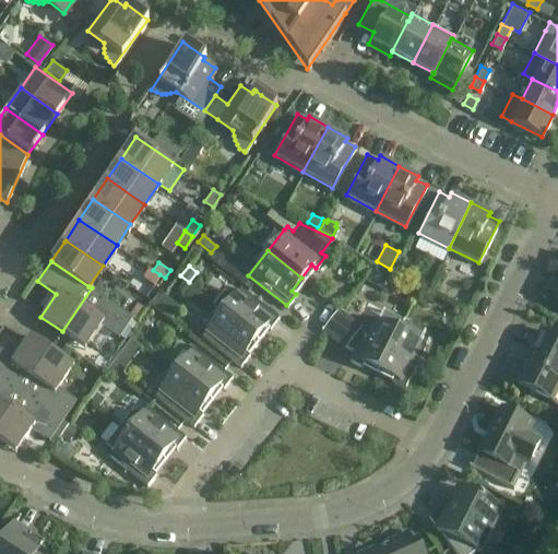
[(153,270),(147,267),(142,274),(154,282),(159,274),(153,270)]
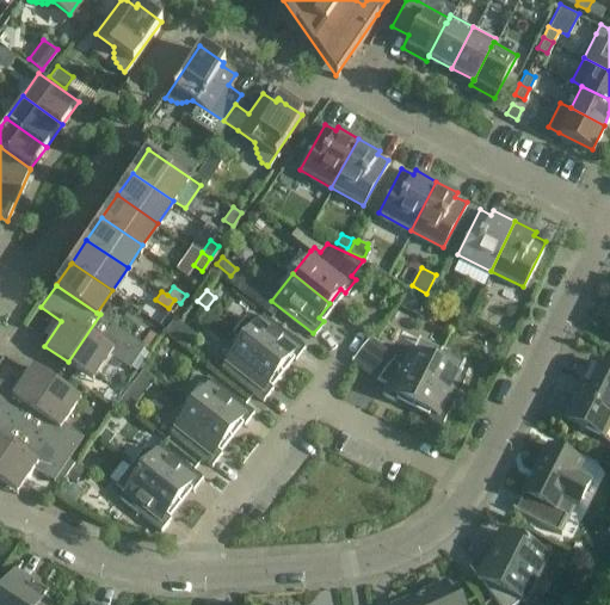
[(246,313),(232,332),(241,339),(278,368),(290,355),(294,358),(305,345),(263,312),(256,320),(246,313)]
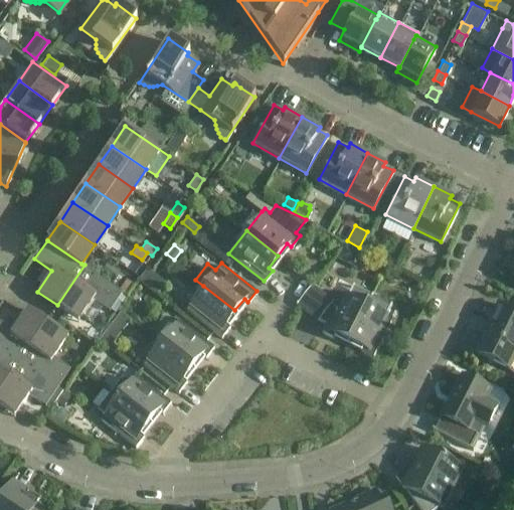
[(84,265),(57,305),(63,310),(77,319),(81,313),(92,320),(102,304),(109,309),(121,291),(122,290),(119,288),(84,265)]
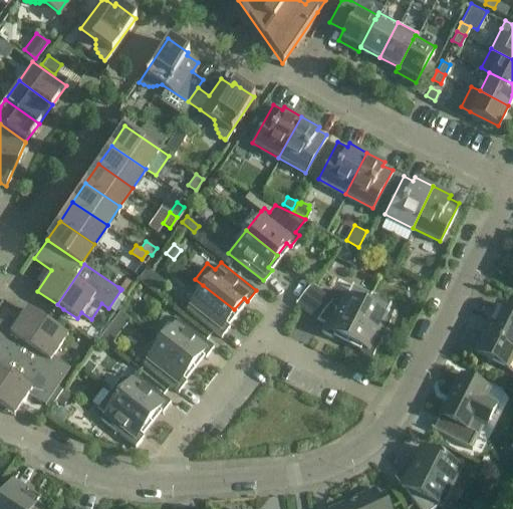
[(146,265),(138,276),(146,283),(155,272),(146,265)]
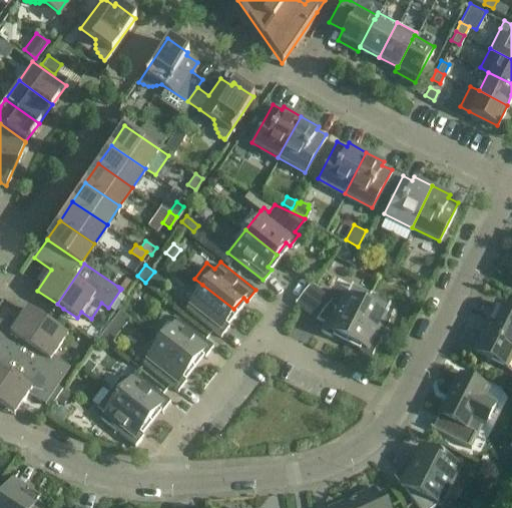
[(121,289),(120,290),(125,293),(133,282),(125,277),(118,287),(121,289)]
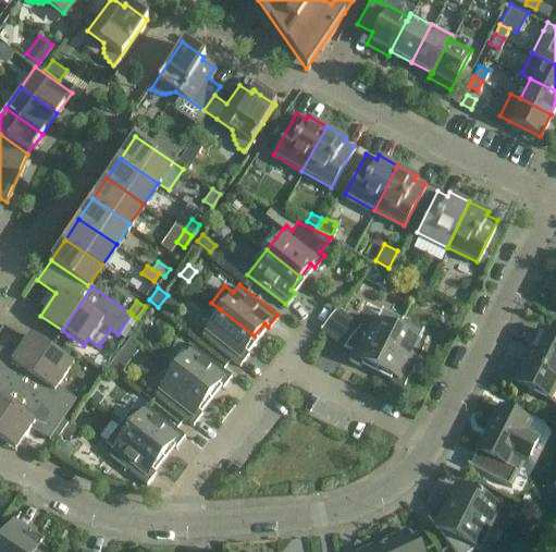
[(377,367),(402,316),(381,306),(374,317),(368,314),(346,357),(360,364),(362,359),(377,367)]
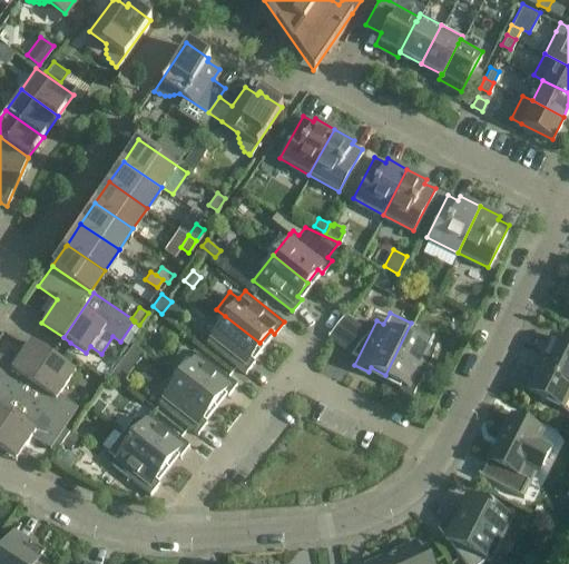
[(345,314),(329,335),(350,352),(362,336),(347,325),(352,318),(345,314)]
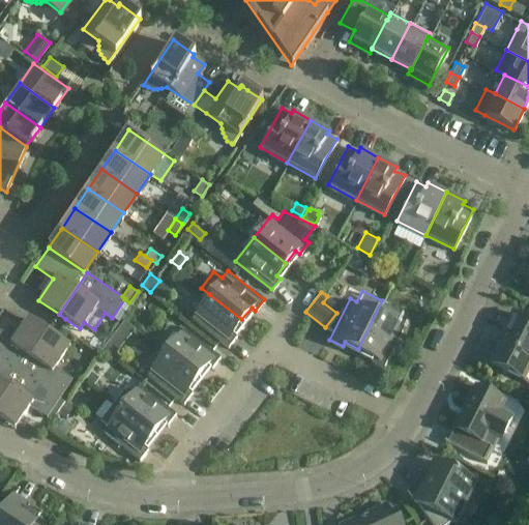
[(241,319),(209,294),(190,317),(228,346),(236,334),(232,331),(241,319)]
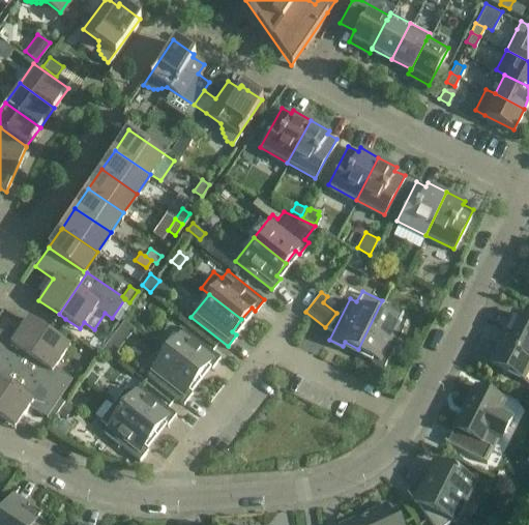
[(404,325),(397,322),(403,311),(382,300),(358,349),(372,355),(370,360),(382,367),(404,325)]
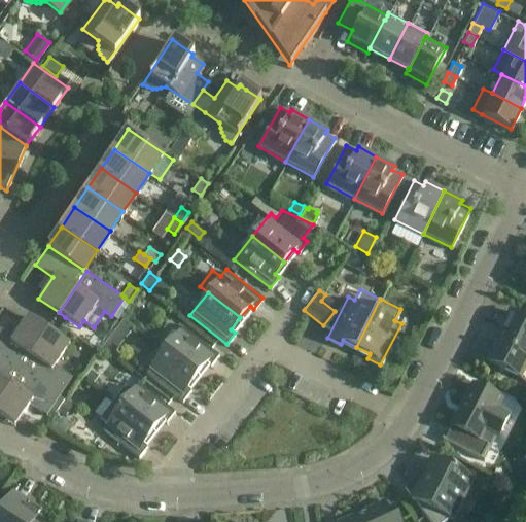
[(499,326),(502,327),(487,358),(519,375),(525,360),(525,316),(509,308),(499,326)]
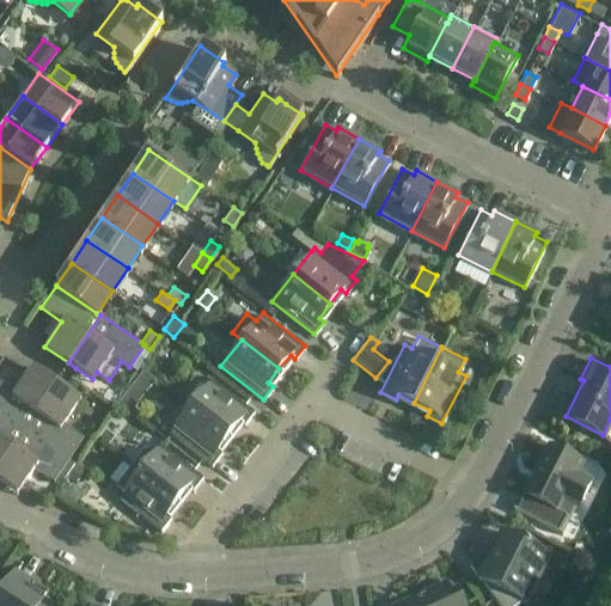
[(0,411),(24,428),(56,380),(32,365),(16,390),(0,379),(0,411)]
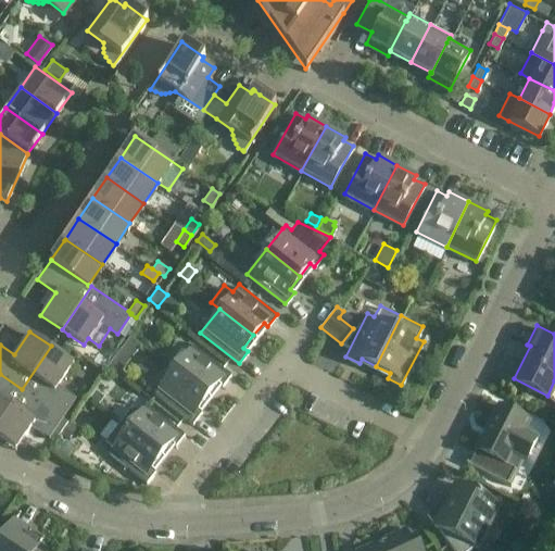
[(173,367),(207,395),(217,382),(222,385),(230,373),(192,343),(173,367)]
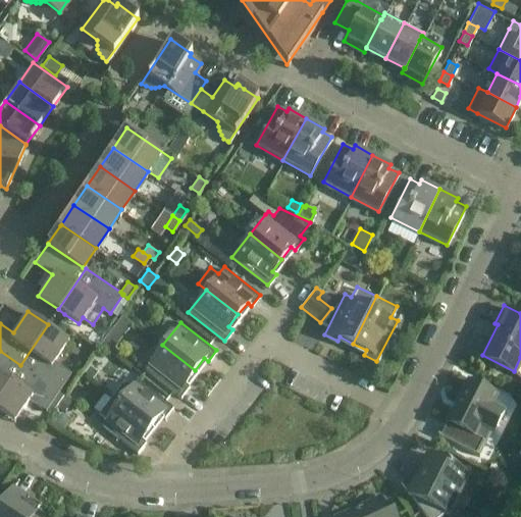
[(20,365),(58,391),(70,371),(53,360),(68,339),(48,324),(20,365)]
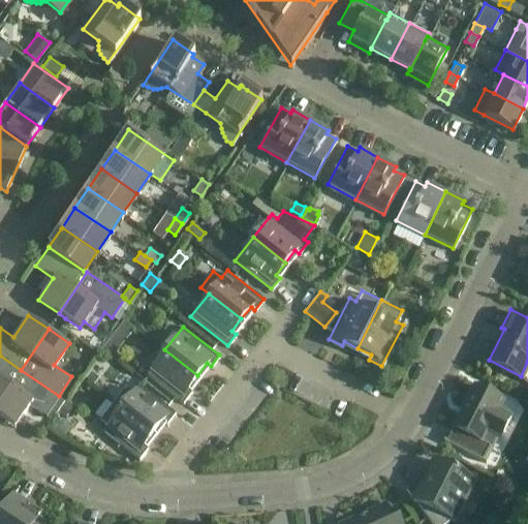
[(105,340),(101,345),(109,351),(113,353),(117,348),(105,340)]
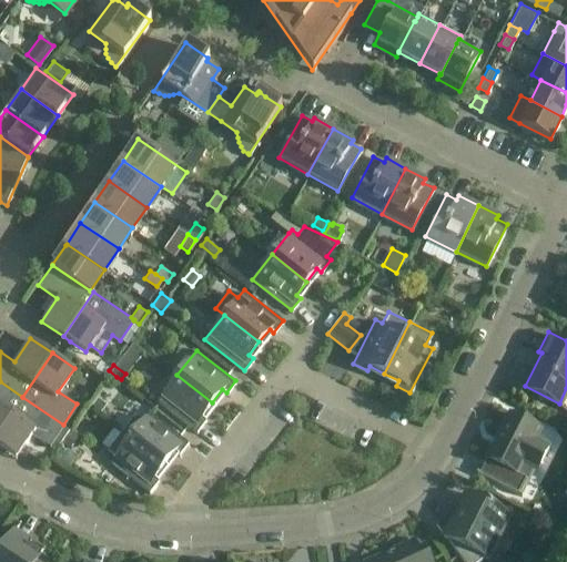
[(158,400),(196,430),(204,420),(200,417),(212,402),(176,375),(176,376),(172,374),(168,374),(163,380),(162,386),(164,390),(158,400)]
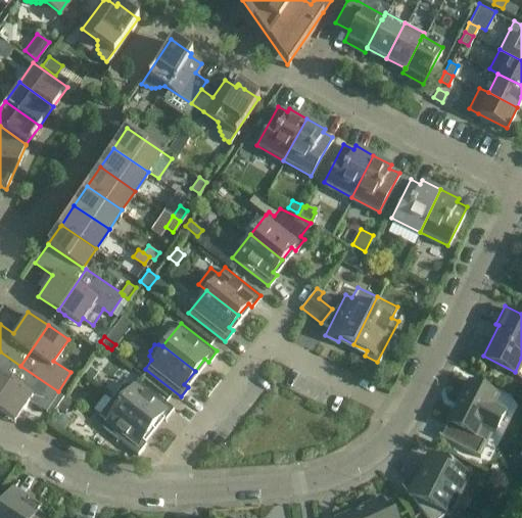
[(0,396),(20,366),(0,351),(0,396)]
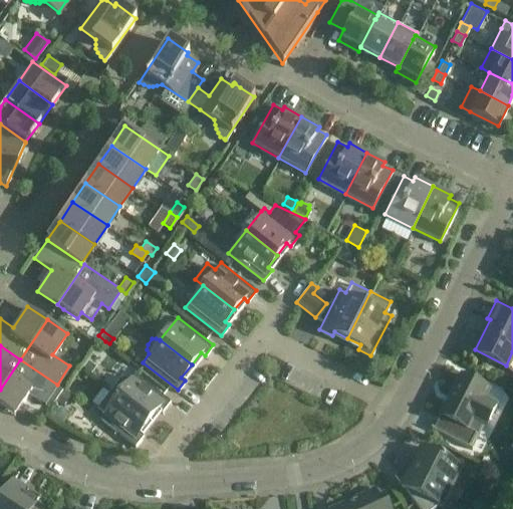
[(0,404),(13,413),(27,392),(44,403),(49,396),(54,399),(62,388),(57,385),(20,359),(0,390),(0,404)]
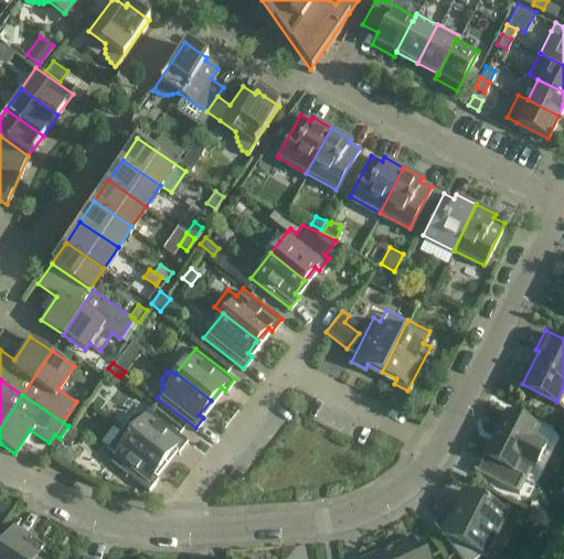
[(120,427),(163,460),(173,448),(178,451),(187,439),(148,408),(142,416),(135,410),(120,427)]
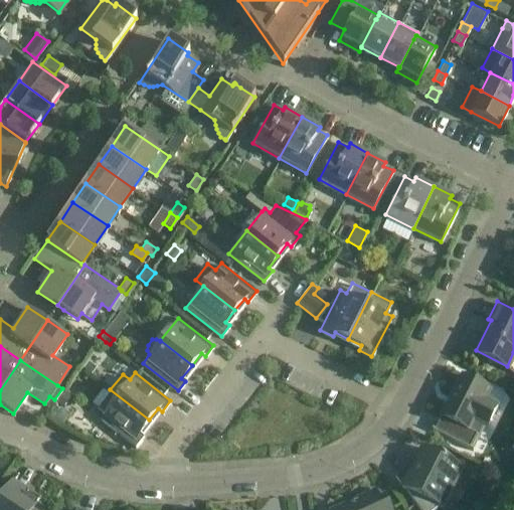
[(477,431),(468,427),(475,414),(487,420),(497,402),(484,396),(489,386),(461,372),(447,399),(443,401),(444,405),(434,427),(432,426),(431,427),(472,448),(473,447),(470,445),(477,431)]
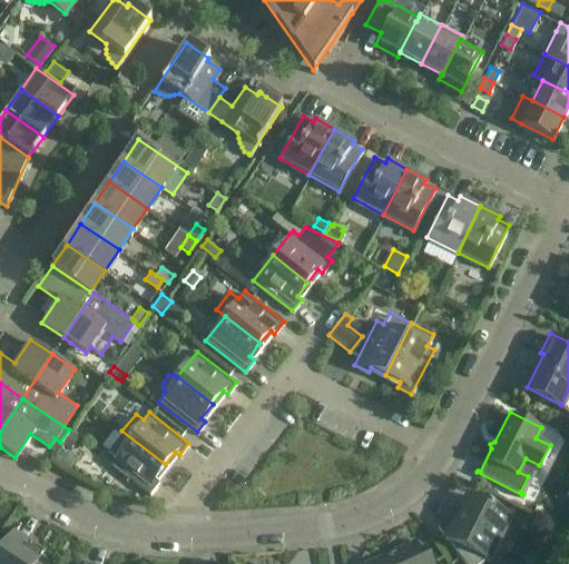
[(69,429),(61,442),(69,447),(78,435),(69,429)]
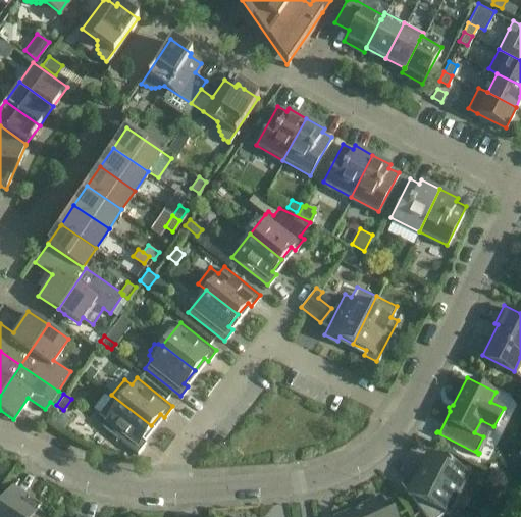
[(151,425),(111,395),(98,413),(105,418),(101,423),(137,452),(145,441),(142,437),(151,425)]
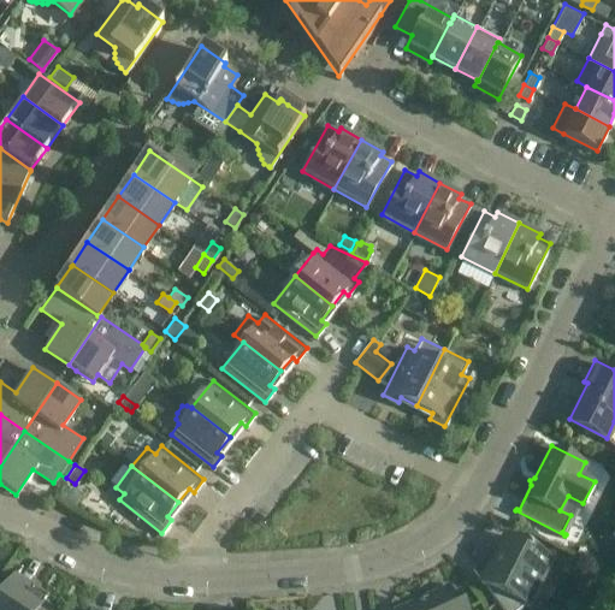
[(472,567),(480,579),(479,580),(482,581),(503,609),(514,609),(525,603),(528,604),(553,556),(504,532),(489,561),(484,558),(472,567)]
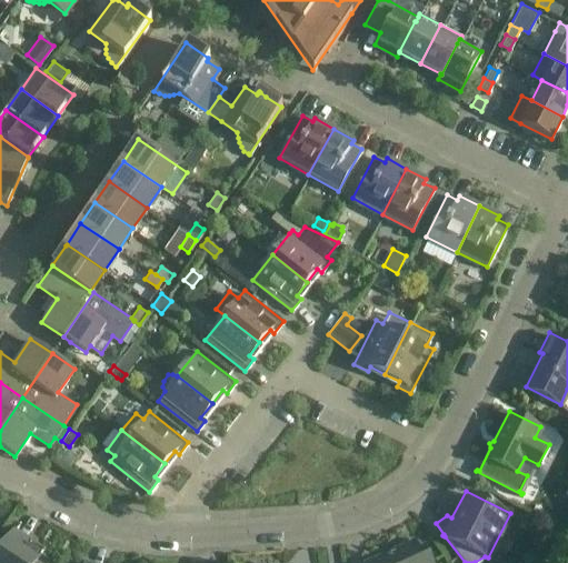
[(13,528),(0,548),(0,562),(50,562),(29,549),(33,541),(13,528)]
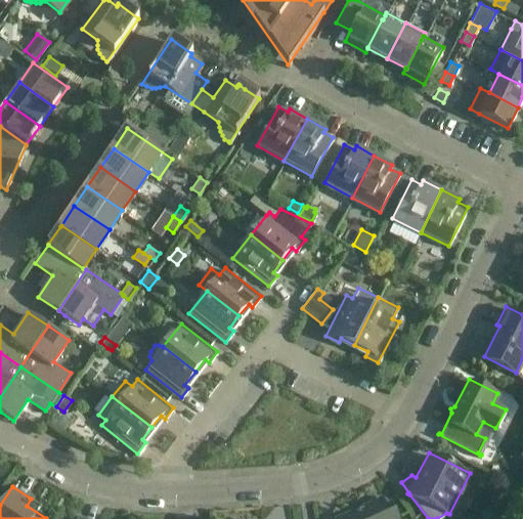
[(396,518),(393,512),(388,514),(380,495),(334,517),(335,518),(396,518)]
